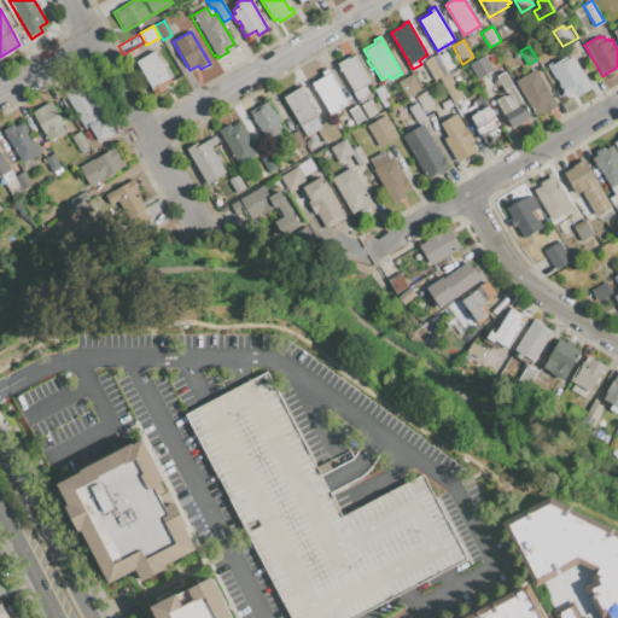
[(136,62),(155,51),(173,81),(164,86),(165,89),(156,94),(136,62)]
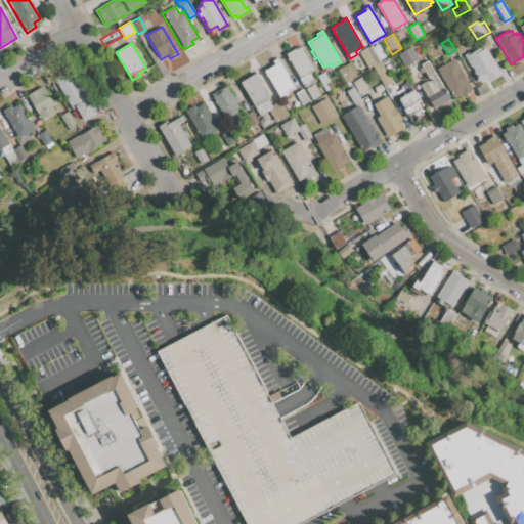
[(111,46),(115,53),(110,56),(105,49),(111,46)]
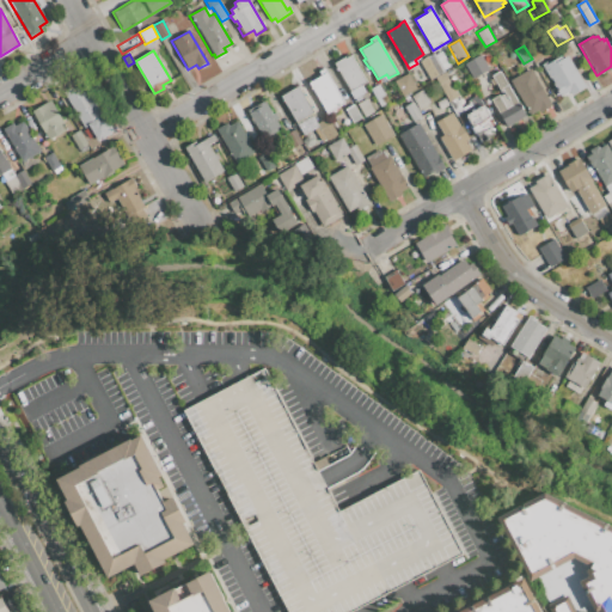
[(332,65),(350,54),(367,83),(361,85),(366,92),(354,99),(332,65)]
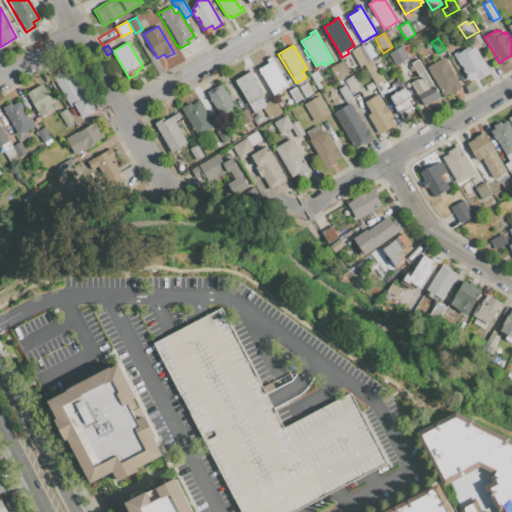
[(351,52),(362,45),(370,60),(359,66),(351,52)]
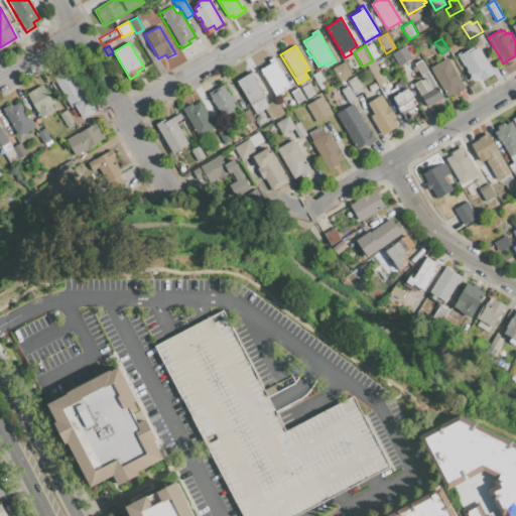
[(391,54),(405,45),(412,58),(398,67),(391,54)]
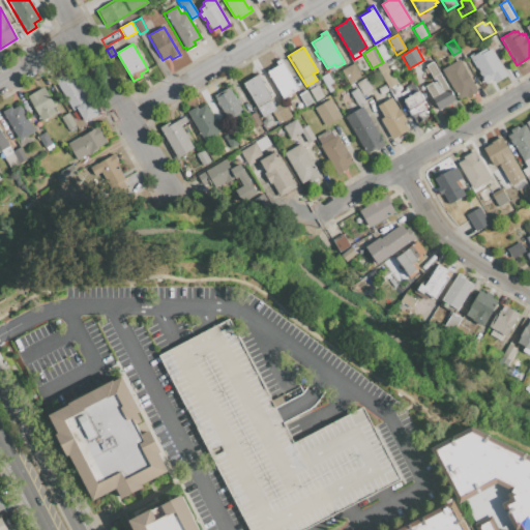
[(470,55),(478,50),(480,53),(491,48),(507,76),(495,83),(493,80),(487,84),(470,55)]
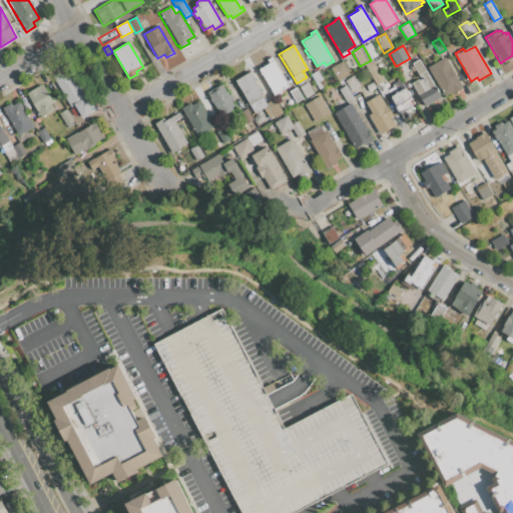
[(428,66),(444,57),(462,88),(453,94),(452,92),(445,96),(428,66)]
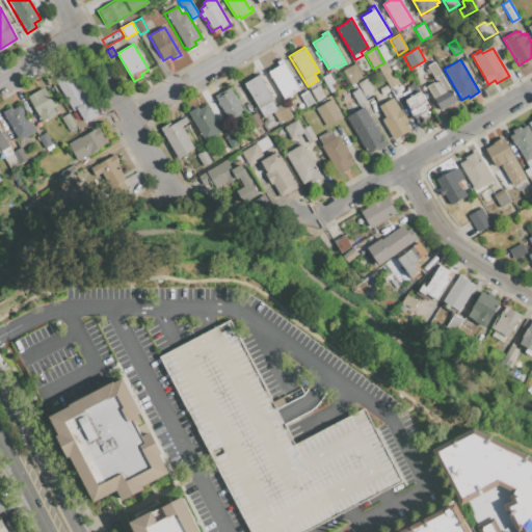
[(426,87),(437,80),(436,79),(434,80),(427,67),(434,61),(457,101),(440,110),(426,87)]
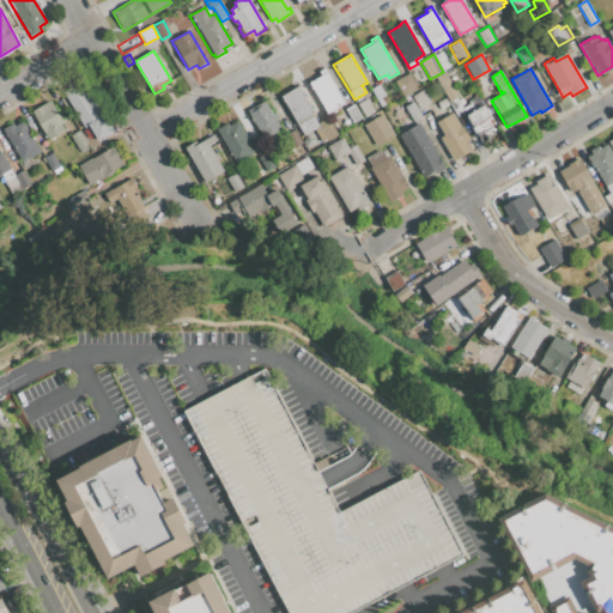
[(309,83),(327,72),(345,104),(327,114),(309,83)]
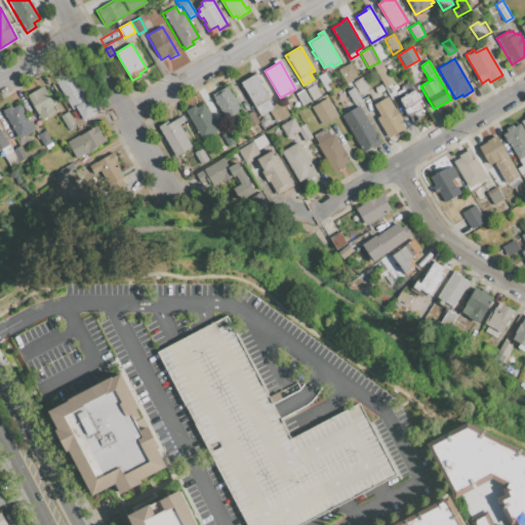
[(337,69),(350,62),(358,75),(346,82),(337,69)]
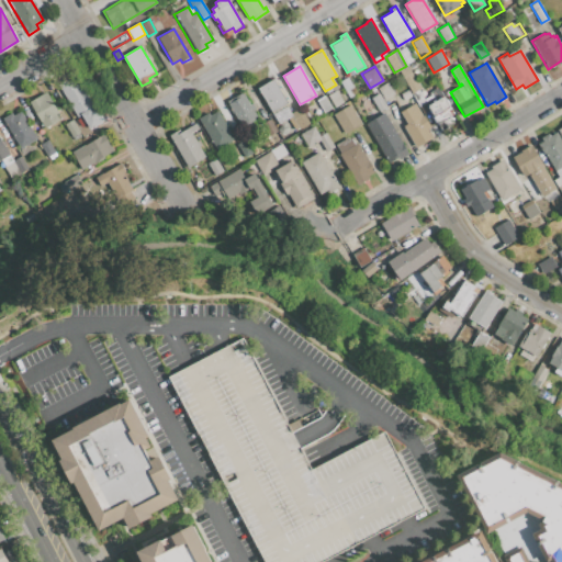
[(400,71),(408,66),(422,88),(413,93),(400,71)]
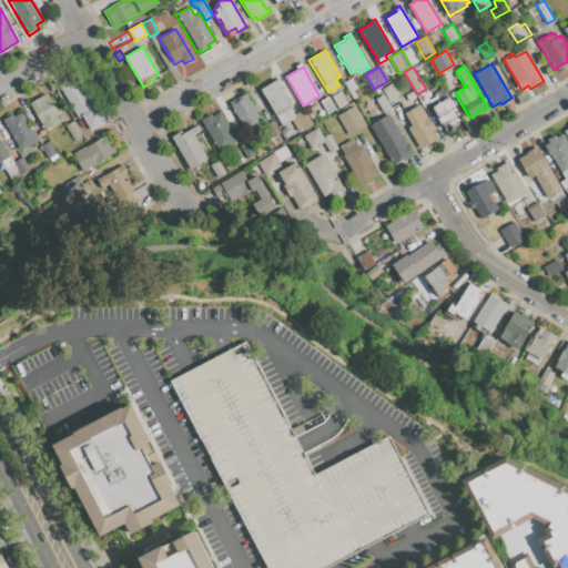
[(59,84),(79,73),(104,118),(102,118),(104,123),(91,131),(82,117),(79,119),(59,84)]
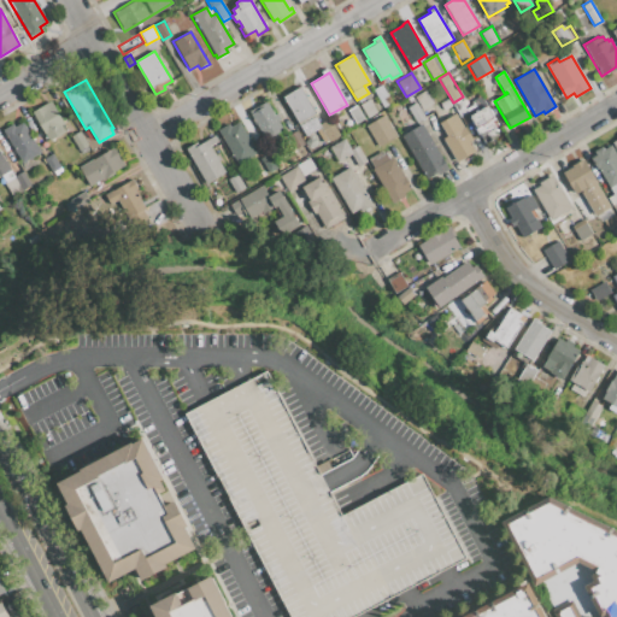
[(372,90),(382,86),(392,103),(383,107),(372,90)]
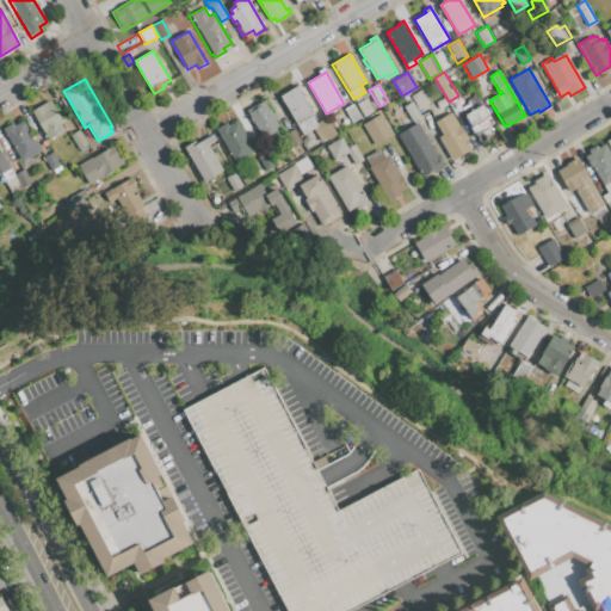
[(279,96),(297,86),(313,112),(310,113),(318,127),(303,135),(279,96)]
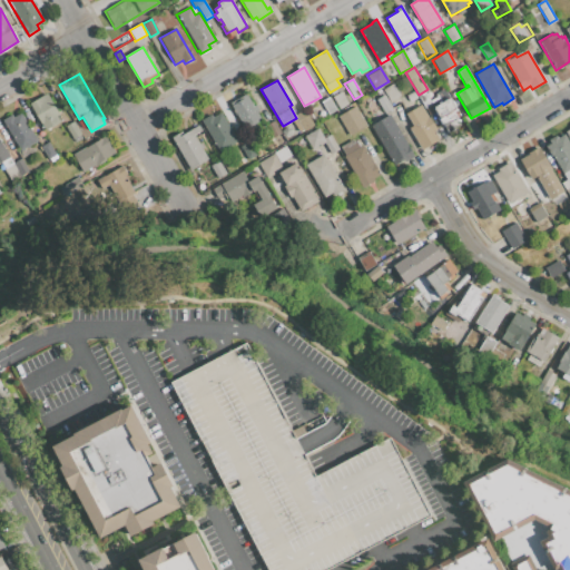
[(383,89),(394,84),(401,96),(390,101),(383,89)]
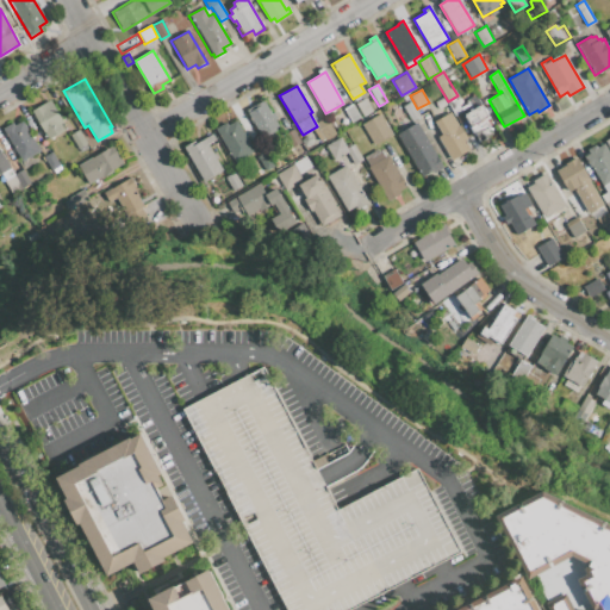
[(473,92),(479,103),(470,107),(464,98),(473,92)]
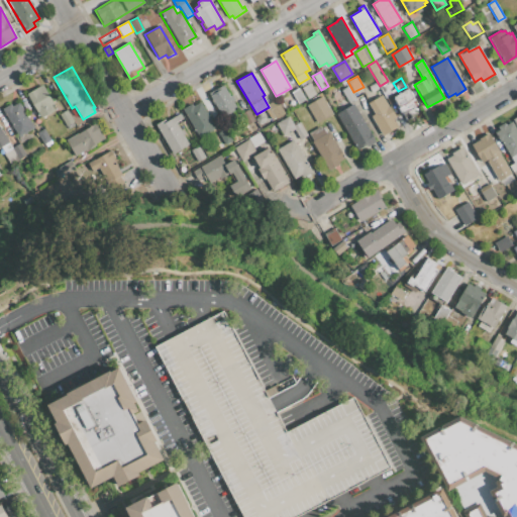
[(301,88),(309,83),(316,95),(308,99),(301,88)]
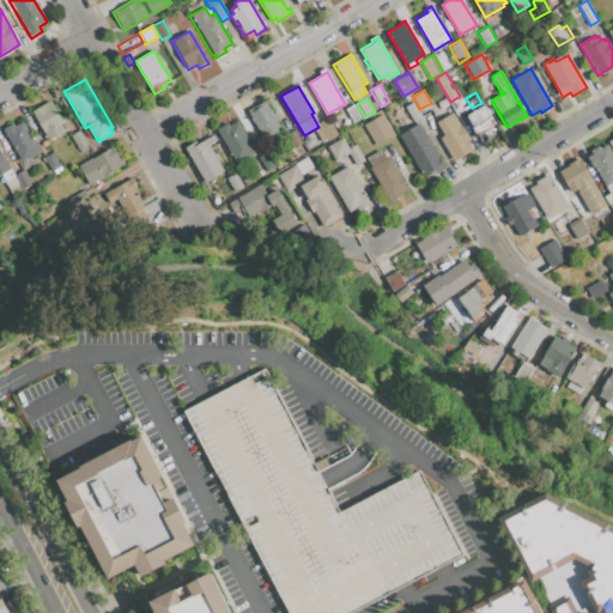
[(437,103),(445,98),(449,104),(441,109),(437,103)]
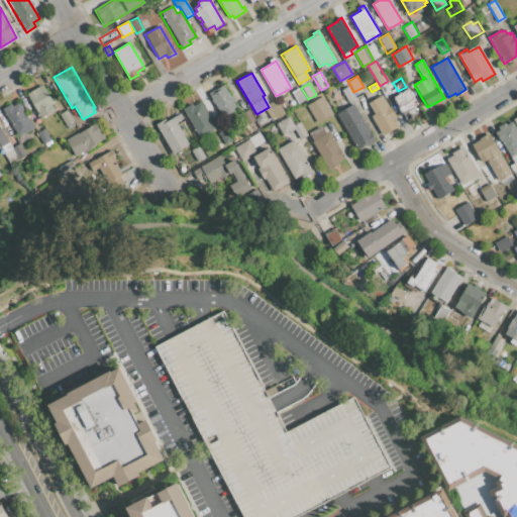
[(26,94),(42,84),(54,104),(52,105),(55,110),(40,118),(36,110),(34,111),(28,101),(30,100),(26,94)]
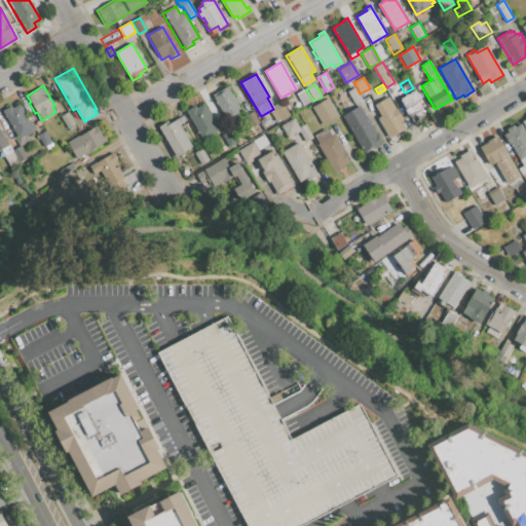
[(213,95),(227,86),(234,98),(235,97),(238,102),(236,103),(240,108),(226,117),(213,95)]
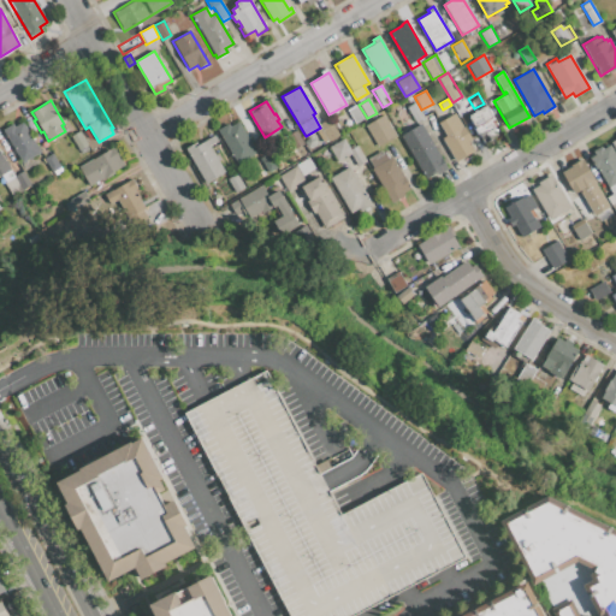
[(407,107),(416,102),(425,117),(415,123),(407,107)]
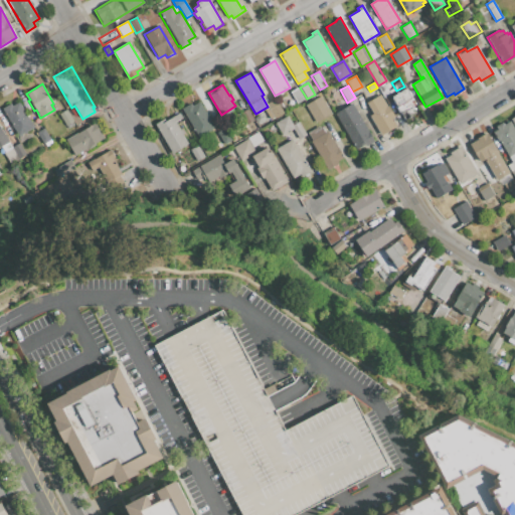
[(290,92),(297,88),(304,100),(297,104),(290,92)]
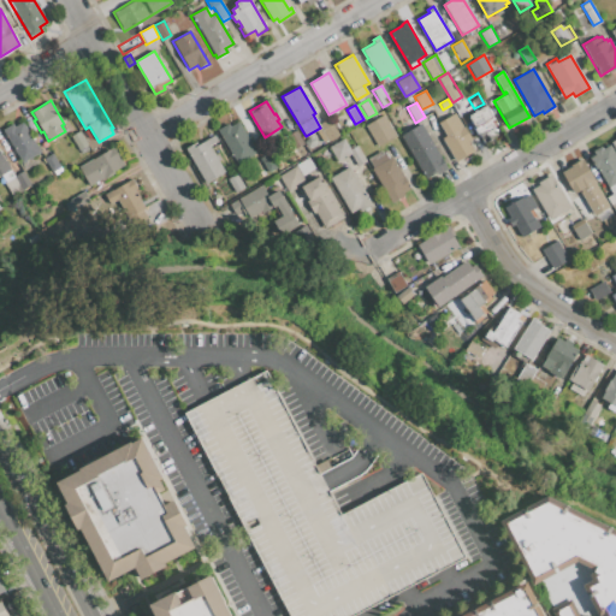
[(468,116),(486,105),(495,118),(490,120),(499,135),(485,144),(468,116)]
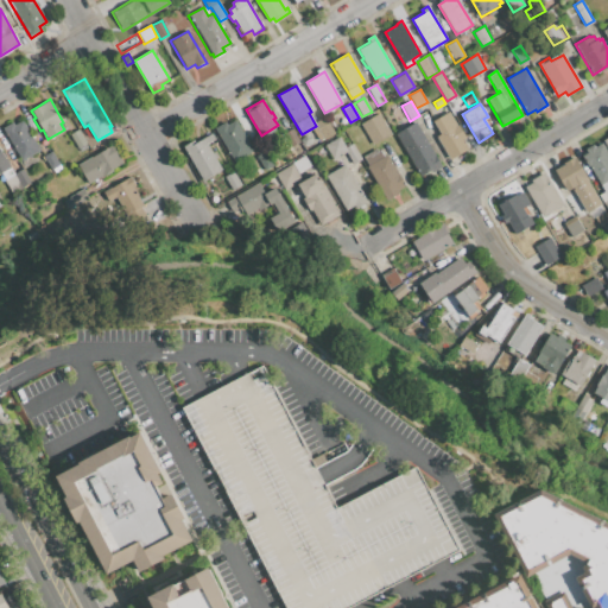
[(468,149),(449,159),(436,137),(441,134),(432,121),(450,112),(466,138),(462,140),(468,149)]
